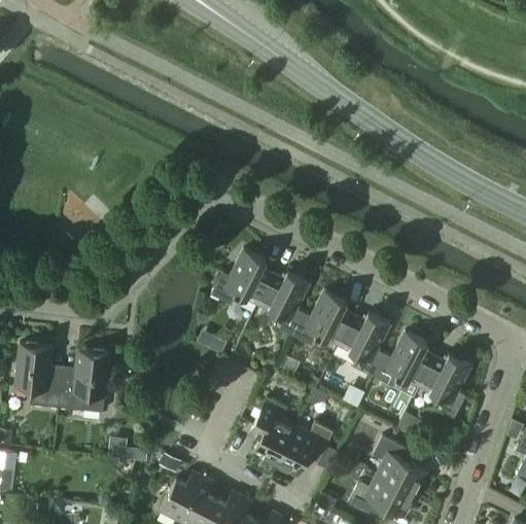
[(256,304),(272,274),(260,269),(265,262),(243,250),(230,276),(221,272),(210,294),(231,305),(237,293),(256,304)]
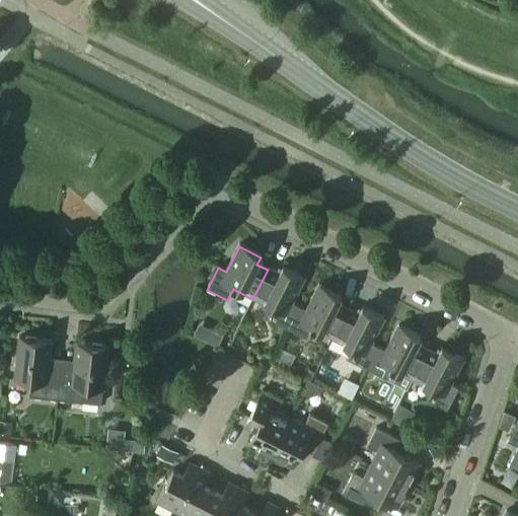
[(279,276),(268,270),(252,299),(273,309),(268,320),(287,330),(298,308),(291,304),(304,279),(283,269),(279,276)]
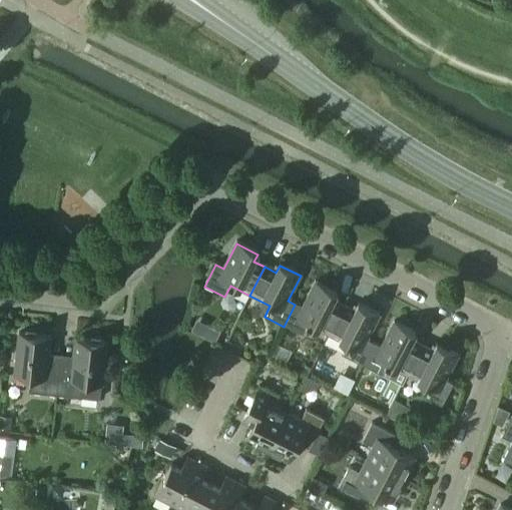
[(329,336),(344,307),(333,302),(337,295),(315,284),(302,309),(295,305),(284,327),(304,337),(309,326),(329,336)]
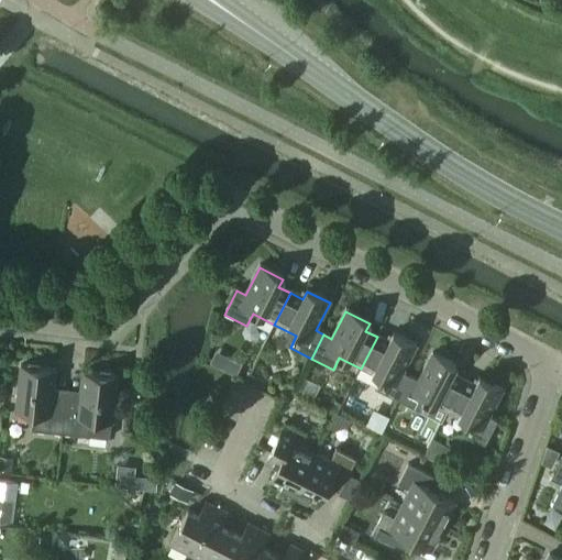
[(388,343),(377,337),(361,369),(383,380),(376,392),(398,402),(410,379),(403,374),(416,347),(393,335),(388,343)]
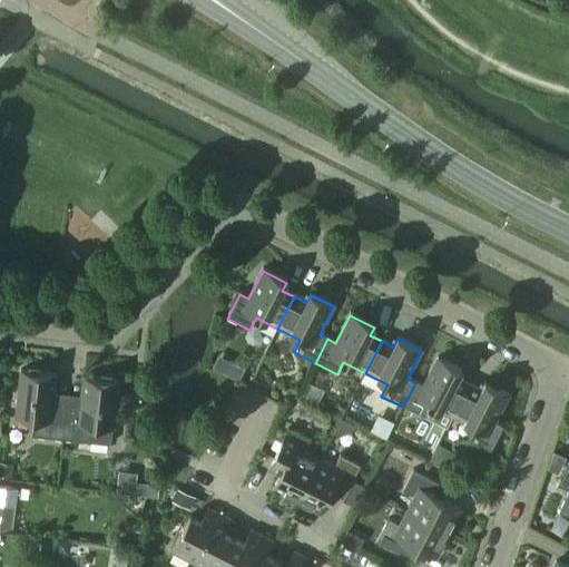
[(219,359),(216,372),(246,379),(249,367),(219,359)]
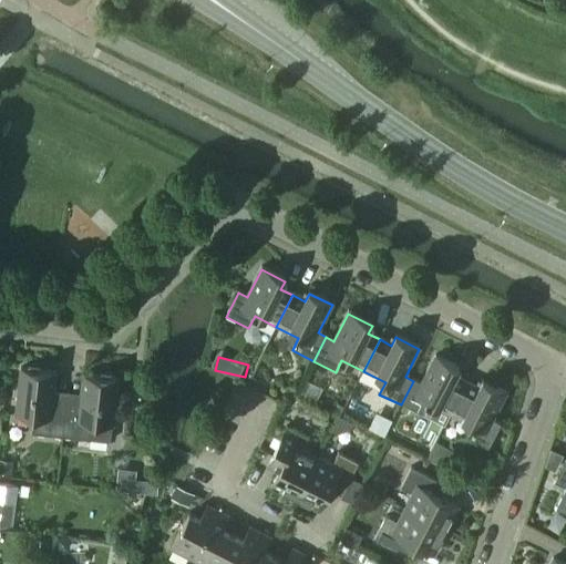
[(451,416),(466,383),(454,378),(459,370),(435,358),(421,386),(413,381),(401,404),(422,416),(429,404),(451,416)]
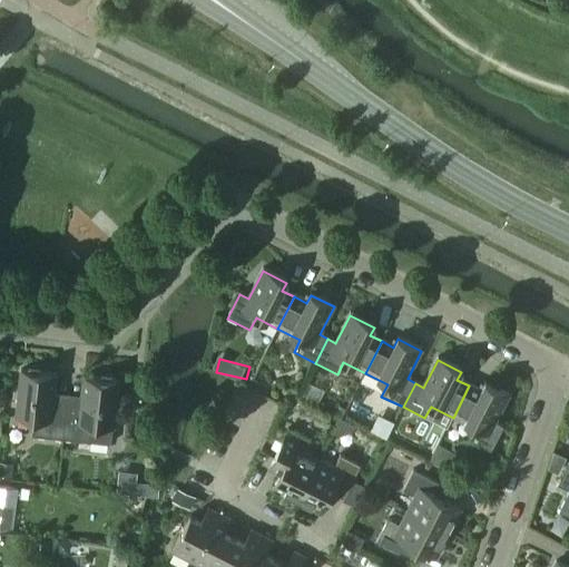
[(62,441),(67,404),(54,403),(56,377),(20,372),(16,419),(33,420),(31,438),(62,441)]
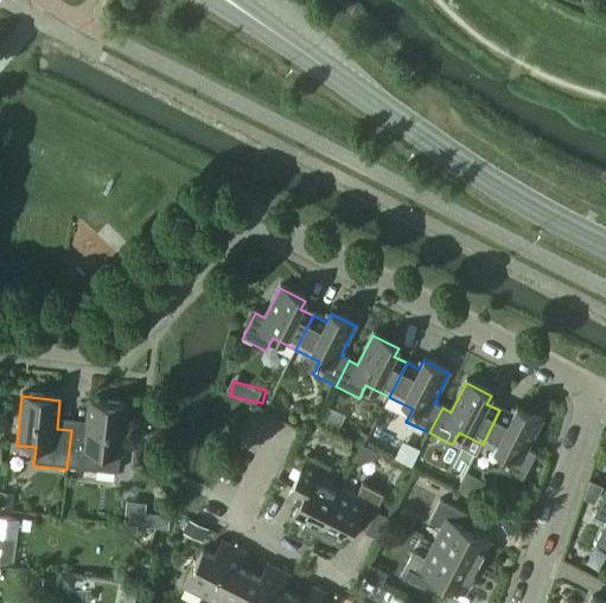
[(117,475),(120,456),(121,456),(126,408),(88,404),(85,431),(71,430),(67,469),(117,475)]
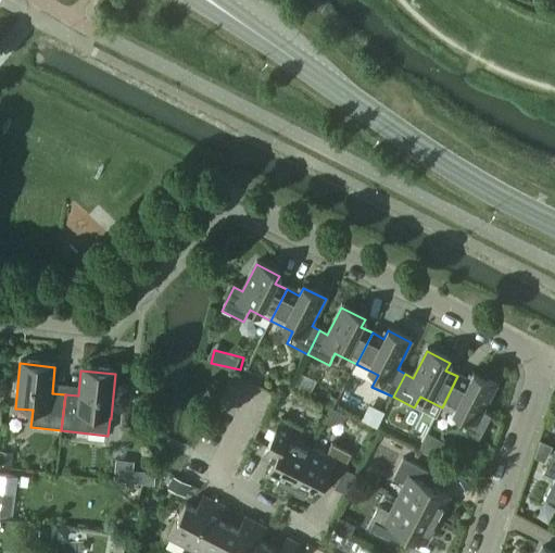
[(469,382),(457,376),(442,407),(463,418),(457,429),(479,441),(491,417),(483,413),(496,386),(474,374),(469,382)]
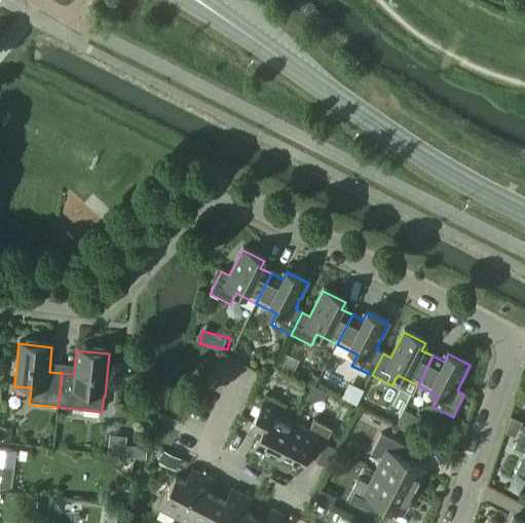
[(273,464),(293,425),(278,418),(285,407),(266,398),(247,436),(257,441),(252,453),(273,464)]
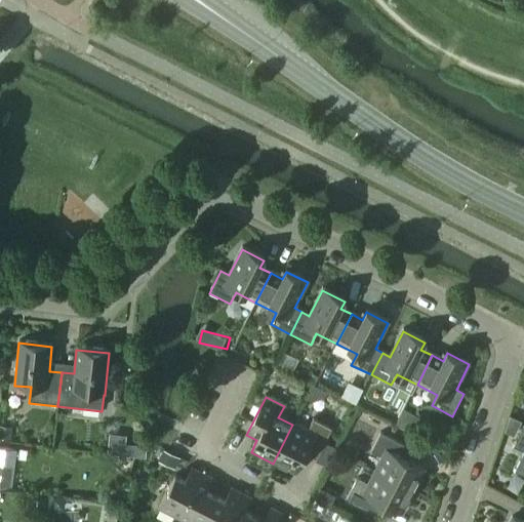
[(331,431),(313,420),(308,432),(292,425),(273,464),(295,475),(308,451),(318,457),(331,431)]
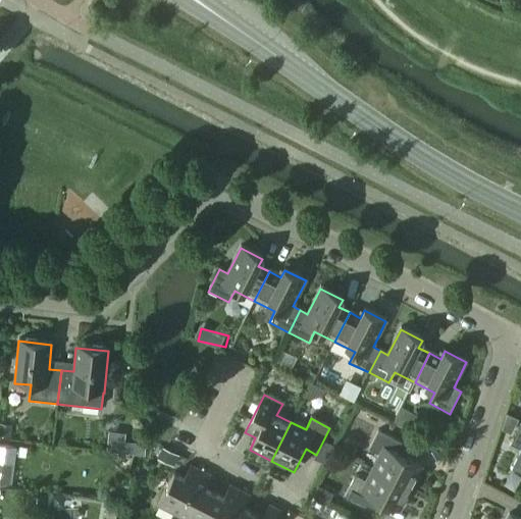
[(520,454),(520,423),(509,449),(520,454)]
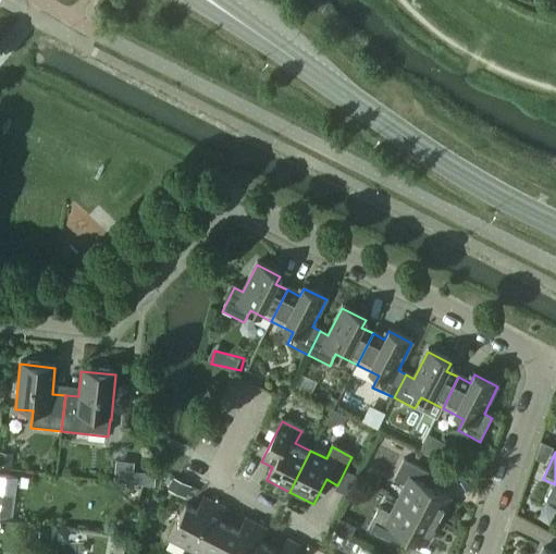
[(0,467),(11,469),(13,455),(0,453),(0,467)]
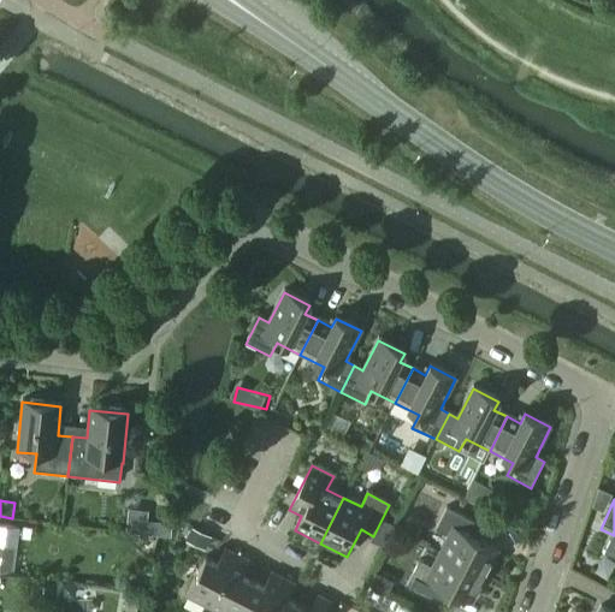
[(471,536),(478,524),(447,507),(436,530),(448,536),(439,554),(485,577),(497,551),(471,536)]
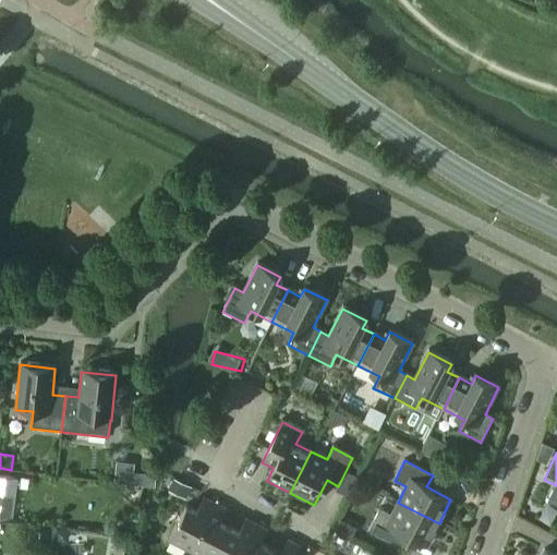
[(154,489),(155,477),(133,474),(131,486),(154,489)]
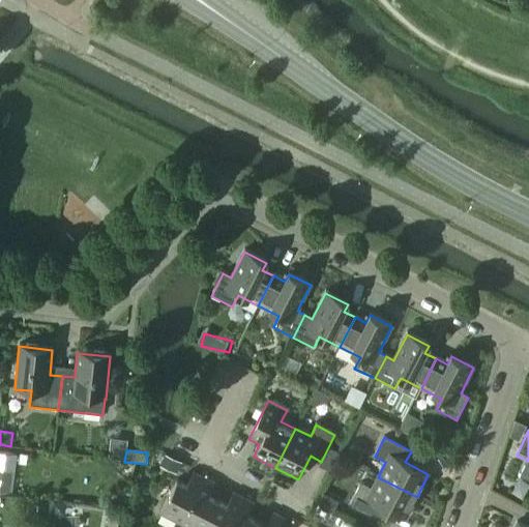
[(177,461),(172,459),(164,455),(159,464),(172,470),(177,461)]
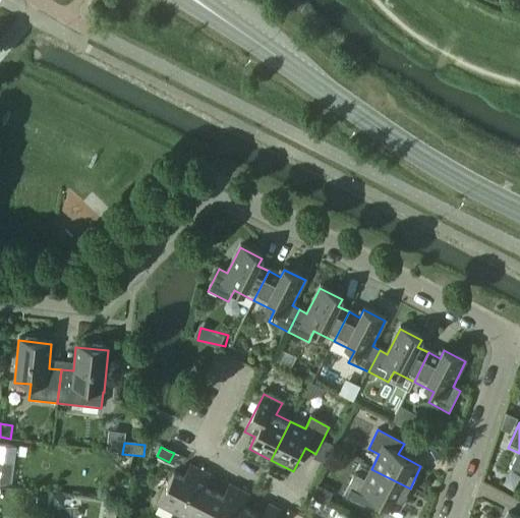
[(177,516),(199,471),(189,466),(183,478),(173,473),(157,506),(177,516)]
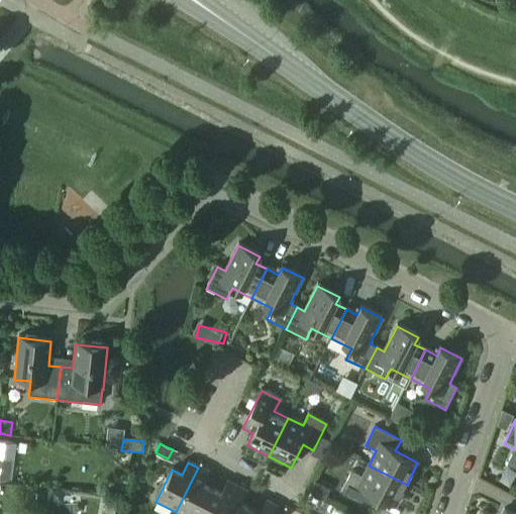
[(395,507),(407,485),(369,466),(362,480),(350,475),(341,493),(368,506),(373,496),(395,507)]
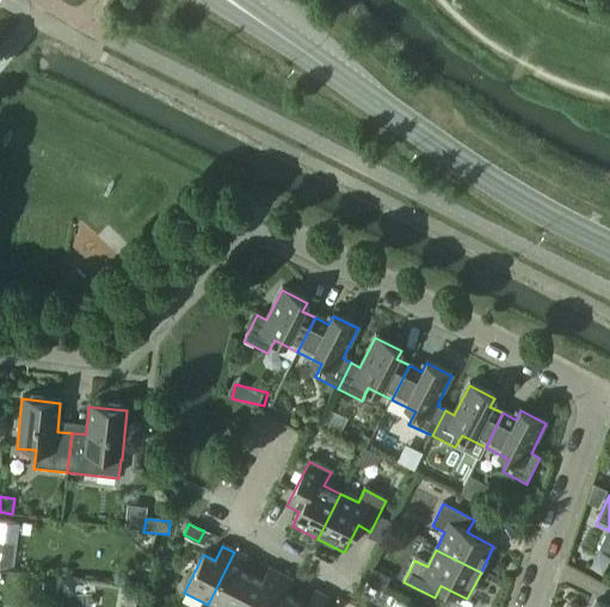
[(235,606),(250,578),(239,573),(246,558),(234,552),(208,605),(210,606),(235,606)]
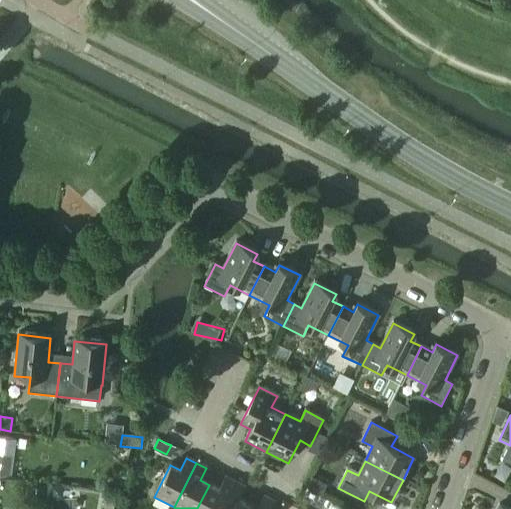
[(221,508),(235,483),(225,477),(218,489),(209,485),(197,508),(221,508)]
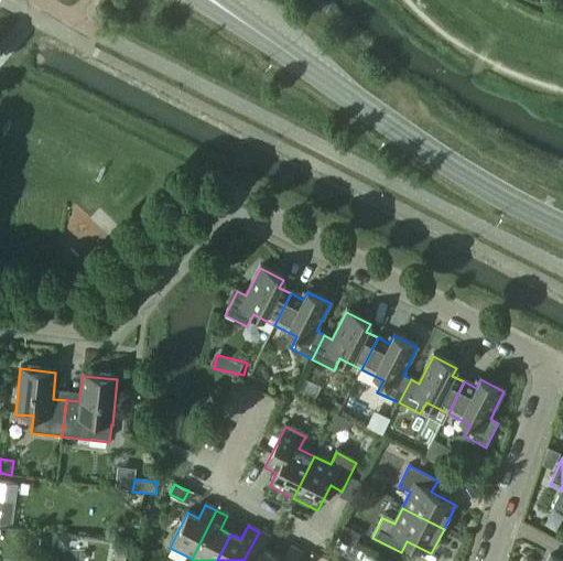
[(270,560),(273,556),(263,551),(270,538),(259,532),(244,560),(270,560)]
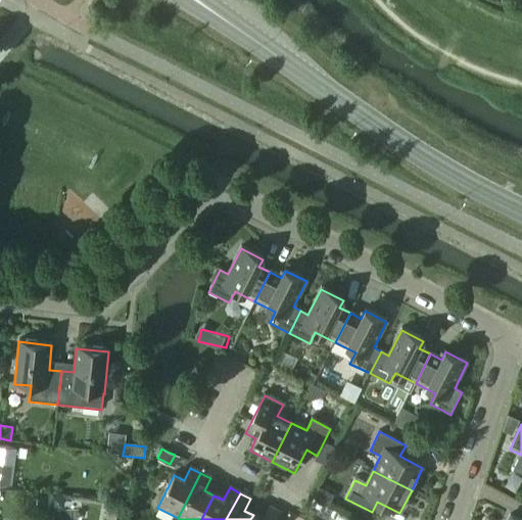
[(276,519),(280,514),(269,508),(264,519),(261,519),(253,515),(250,519),(276,519)]
